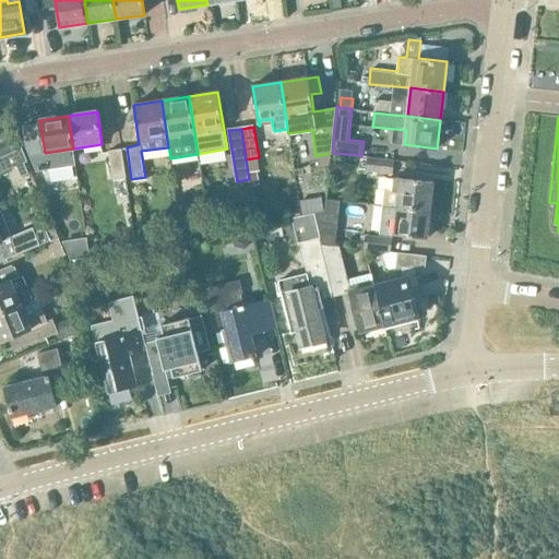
[(0,158),(23,150),(20,133),(18,133),(0,141),(0,158)]
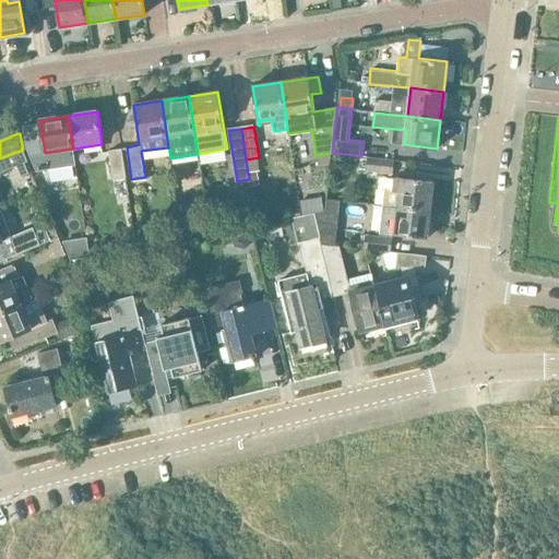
[(127,177),(122,147),(108,150),(113,179),(127,177)]
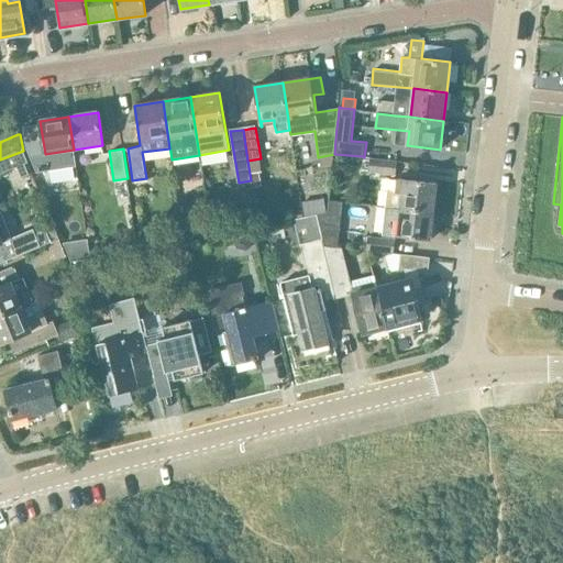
[(24,164),(28,162),(23,151),(0,159),(0,173),(17,166),(21,177),(29,174),(24,164)]
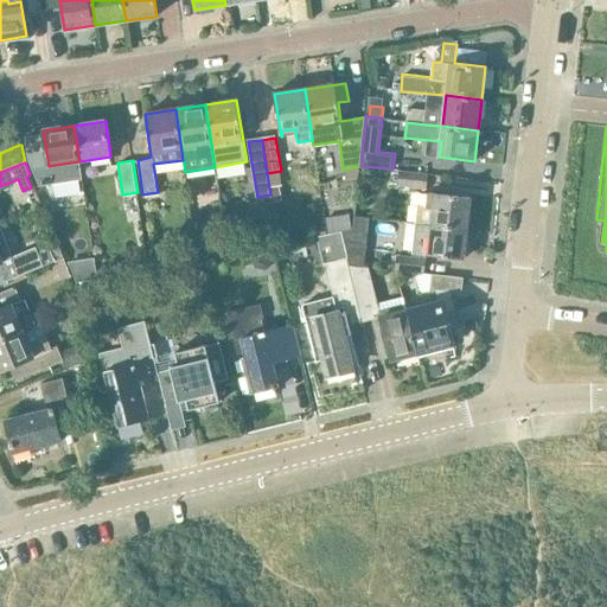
[(398,186),(427,190),(429,176),(400,172),(398,186)]
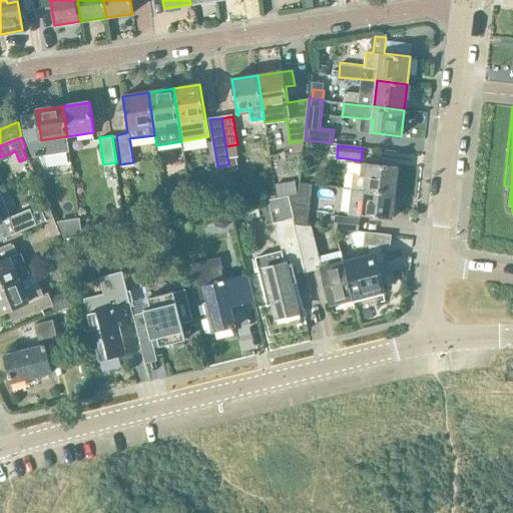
[(351,188),(395,193),(398,167),(362,163),(361,175),(353,174),(351,188)]
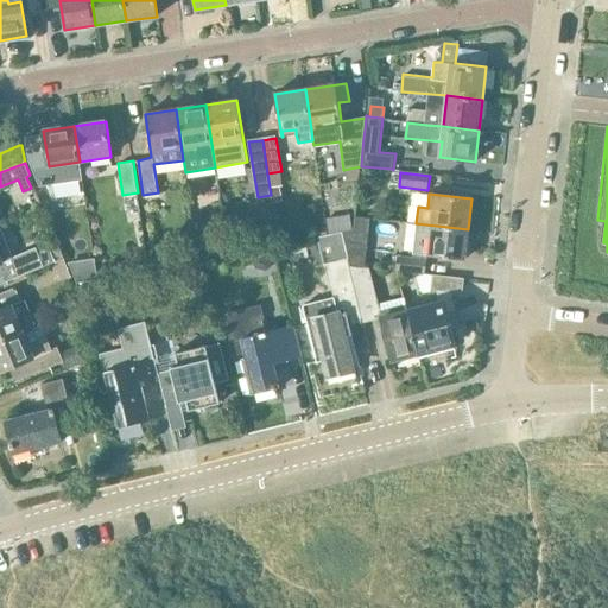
[(350,215),(328,219),(329,234),(353,229),(350,215)]
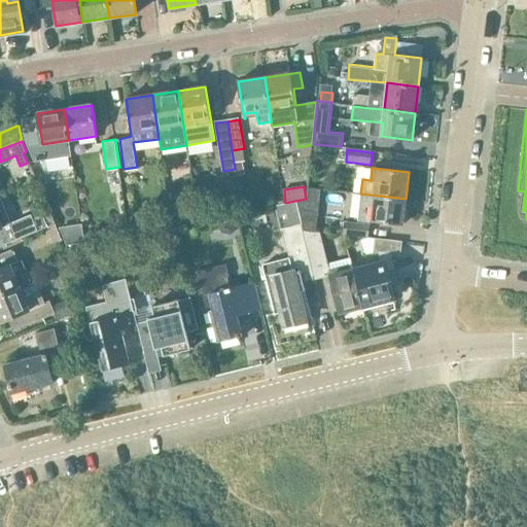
[(360,194),(359,205),(357,219),(402,224),(406,199),(360,194)]
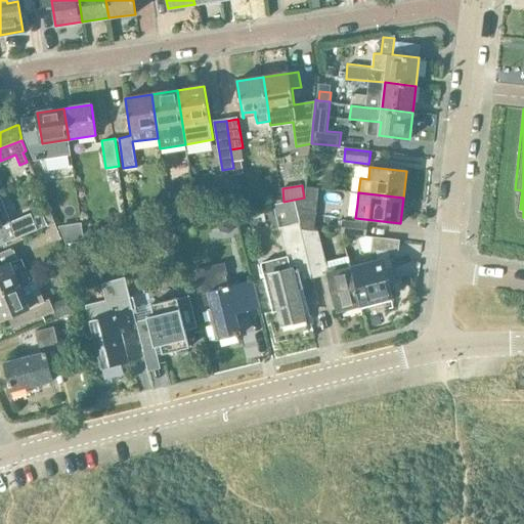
[(0,213),(0,244),(26,233),(55,221),(50,211),(33,217),(32,213),(10,222),(5,212),(0,213)]
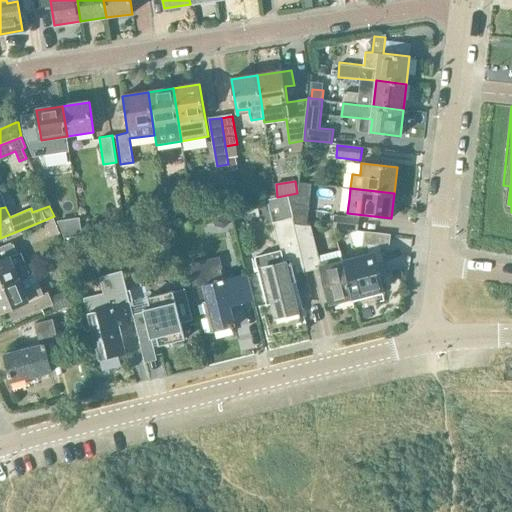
[(214,218),(213,222),(215,226),(224,228),(227,225),(228,221),(226,217),(218,215),(214,218)]
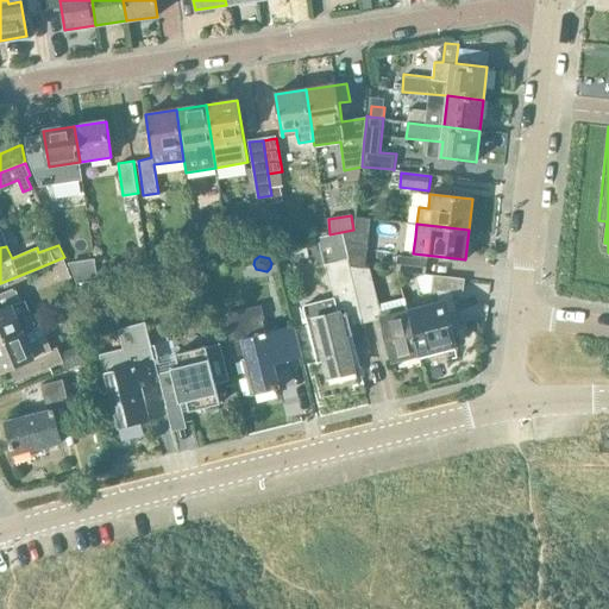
[(364,322),(347,258),(327,264),(334,292),(336,297),(305,305),(308,322),(319,362),(324,360),(327,376),(360,368),(350,326),(364,322)]
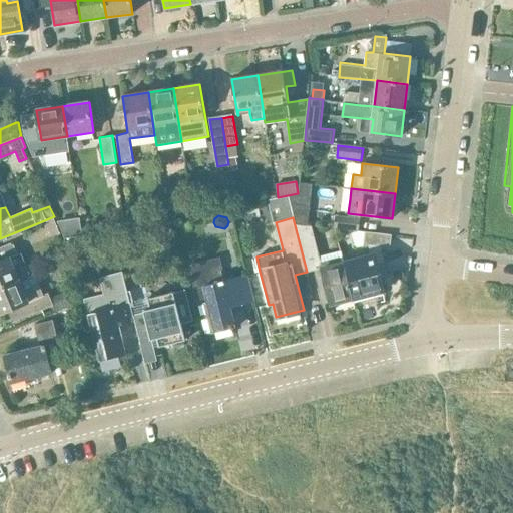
[(307,272),(323,268),(312,225),(295,223),(294,217),(293,217),(307,272)]
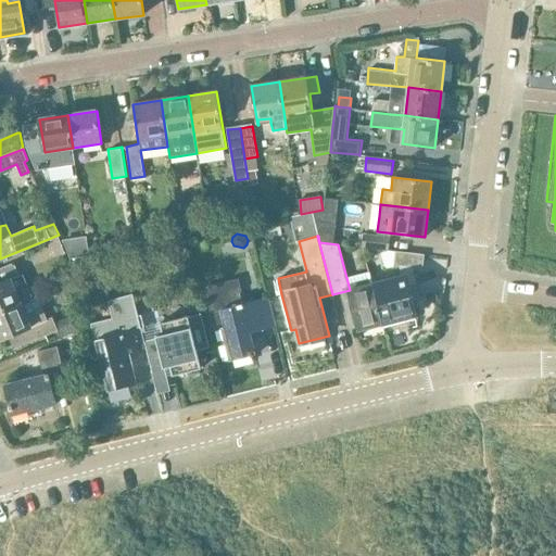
[(84,238),(62,242),(67,256),(73,256),(87,253),(86,245),(84,238)]
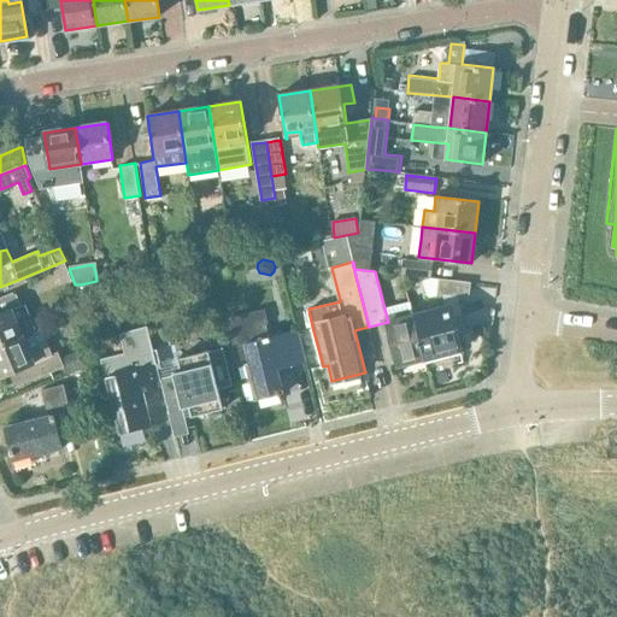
[(0,346),(23,336),(12,310),(23,306),(17,292),(0,298),(0,346)]
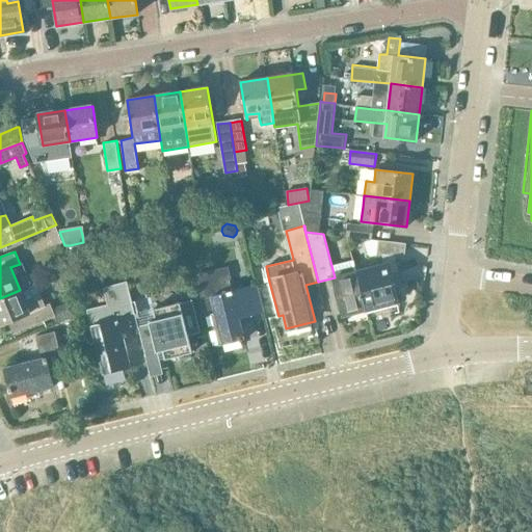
[(356,272),(365,308),(387,302),(388,303),(398,301),(394,286),(400,285),(397,271),(391,272),(389,265),(356,272)]
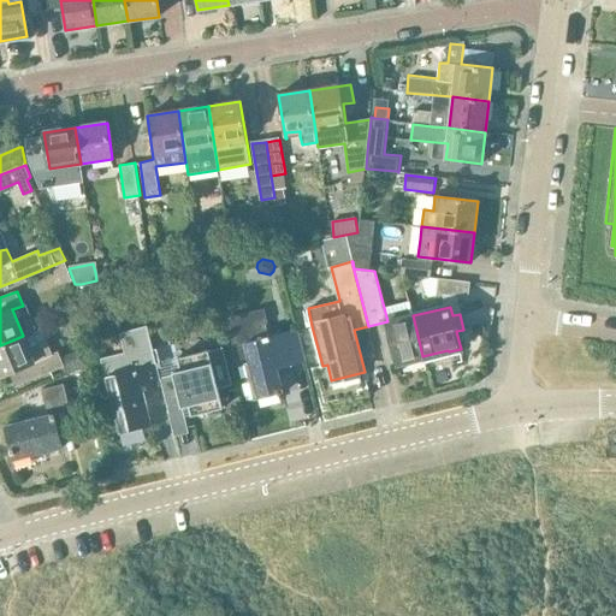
[(397,319),(388,321),(398,363),(424,357),(422,356),(413,315),(412,309),(396,314),(397,319)]
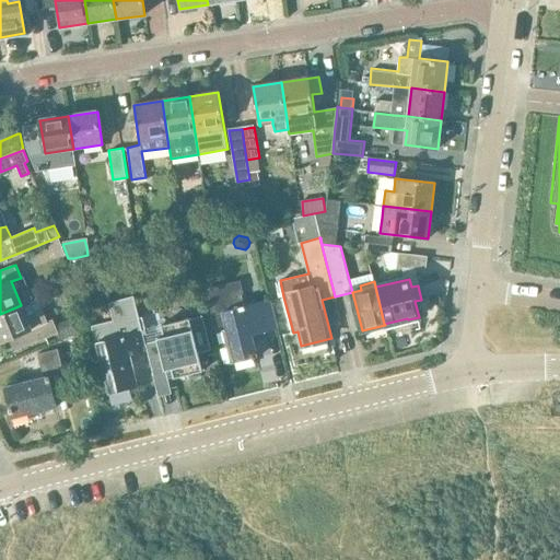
[(270,299),(243,305),(237,282),(207,290),(216,328),(224,326),(233,362),(258,357),(253,335),(277,328),(270,299)]
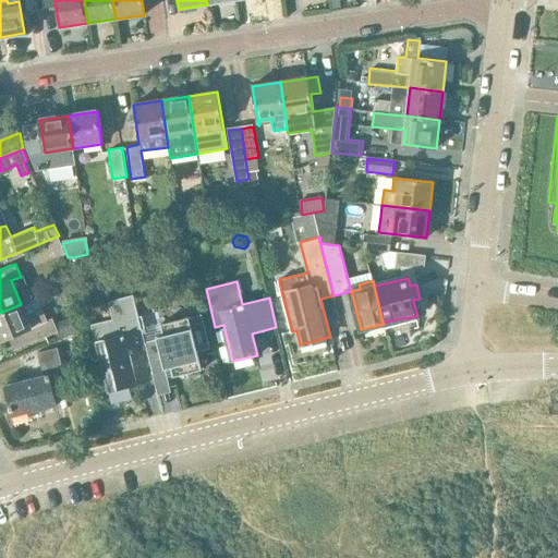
[(26,316),(21,304),(0,313),(0,340),(0,341),(14,336),(20,348),(46,337),(48,344),(61,339),(52,317),(47,319),(43,310),(26,316)]
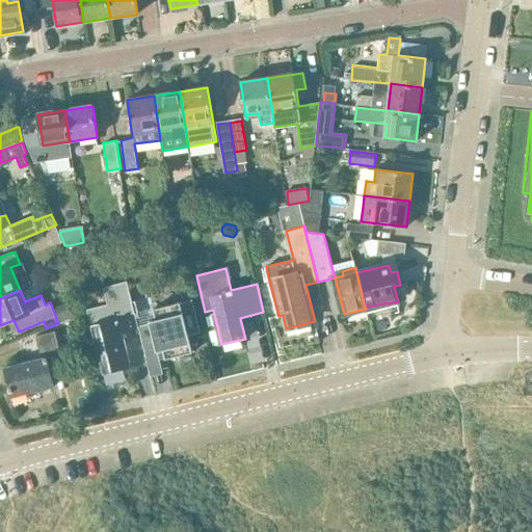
[(124,333),(140,328),(133,302),(116,307),(120,320),(94,326),(105,374),(132,368),(124,333)]
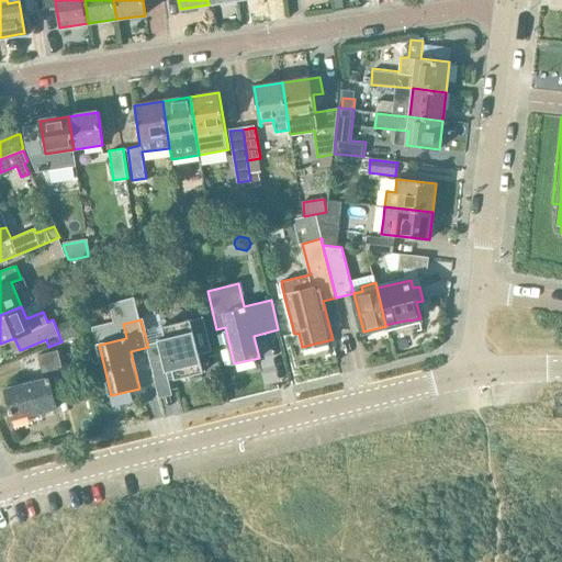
[(195,335),(148,347),(155,375),(175,371),(176,380),(204,373),(195,335)]
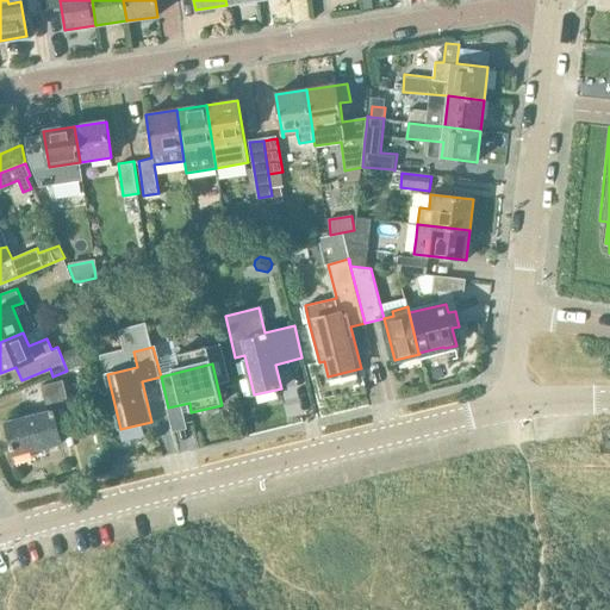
[(58,419),(74,416),(66,380),(43,386),(49,411),(6,422),(14,455),(63,442),(58,419)]
